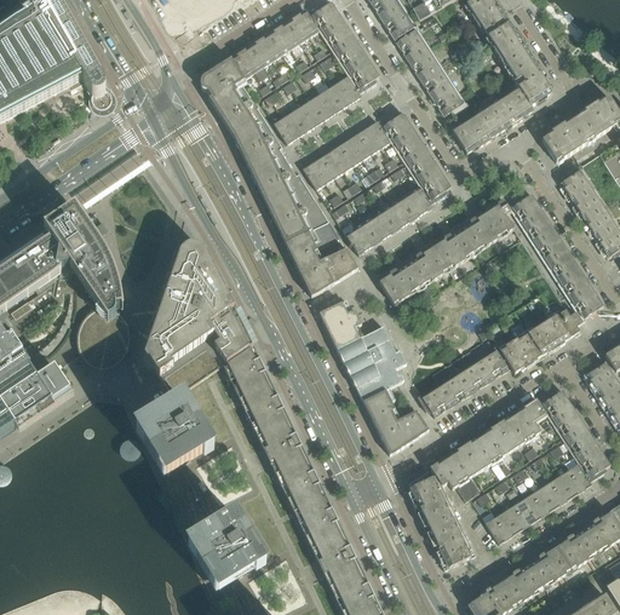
[(103,80),(72,24),(57,0),(19,0),(29,16),(27,17),(26,19),(26,22),(22,24),(19,27),(6,35),(4,33),(3,34),(1,32),(0,32),(0,121),(4,120),(40,101),(69,85),(72,88),(84,81),(91,95),(91,98),(91,101),(92,103),(92,104),(95,105),(97,108),(101,108),(103,108),(107,107),(109,104),(110,102),(112,99),(112,96),(110,93),(103,80)]
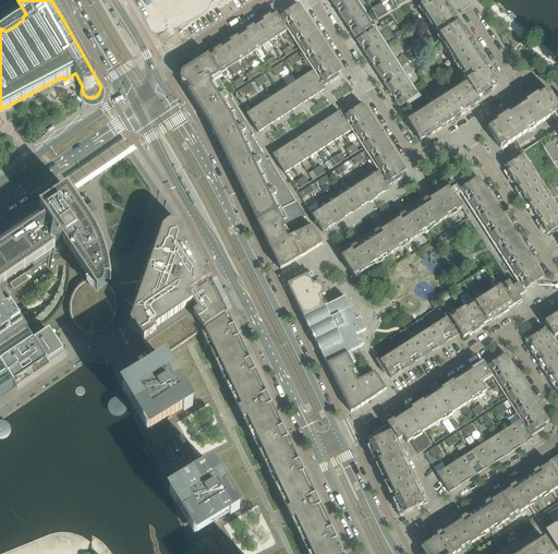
[(341,68),(319,34),(299,1),(298,1),(298,0),(293,0),(277,11),(281,19),(287,27),(299,45),(300,48),(313,68),(323,83),(326,81),(324,79),(341,68)]
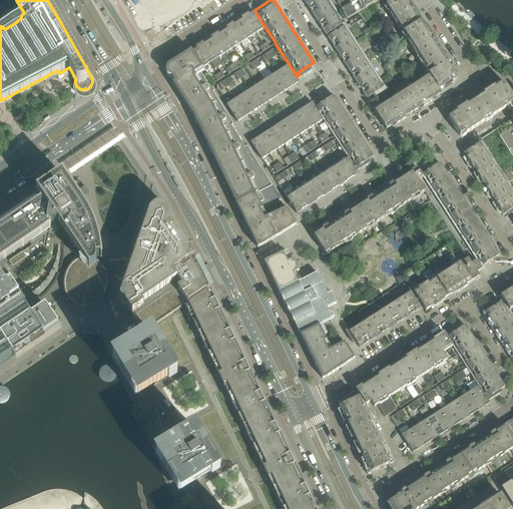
[(345,20),(332,0),(306,0),(327,32),(343,22),(345,20)]
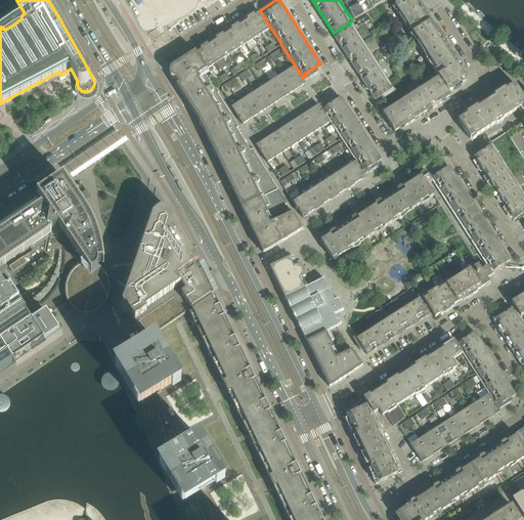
[(358,0),(348,5),(353,15),(364,9),(360,2),(363,0),(366,0),(369,7),(382,0),(358,0)]
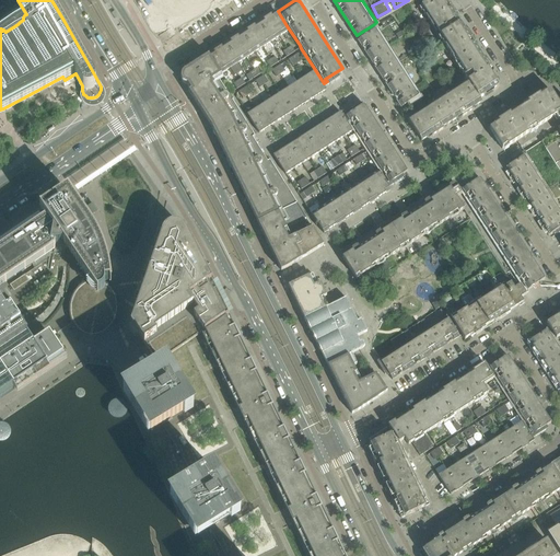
[(456,10),(452,3),(450,0),(445,0),(426,0),(421,2),(423,7),(422,8),(431,22),(435,29),(438,27),(440,32),(455,22),(459,19),(457,15),(456,16),(453,12),(456,10)]
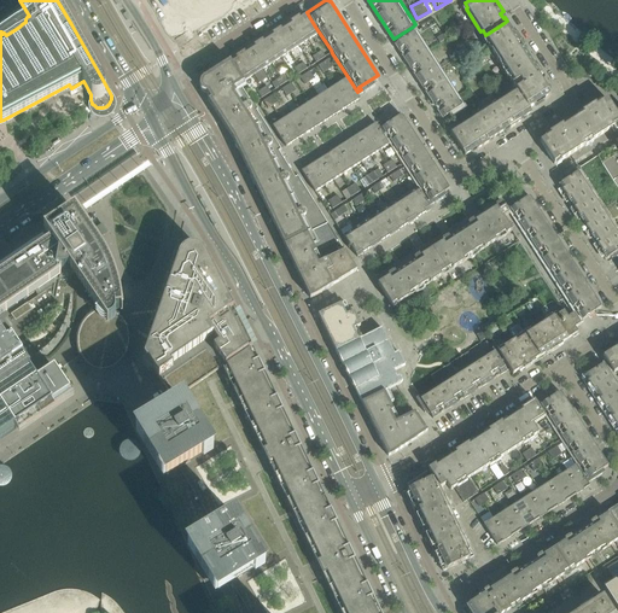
[(318,30),(312,21),(307,12),(304,9),(295,16),(302,24),(308,36),(318,30)]
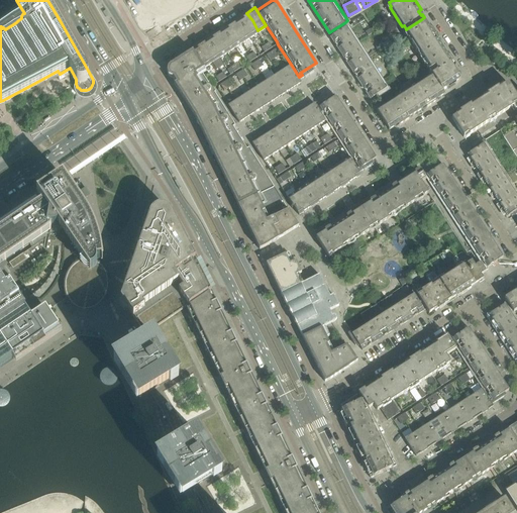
[(257,30),(252,20),(246,13),(238,18),(250,35),(257,30)]
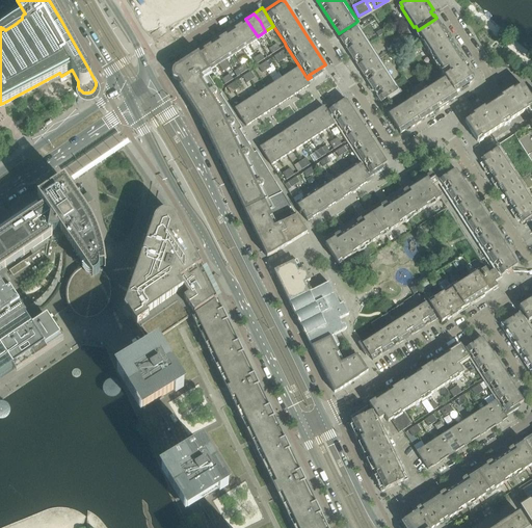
[(451,37),(447,30),(444,26),(443,27),(436,18),(432,21),(418,30),(416,31),(432,56),(433,55),(436,58),(434,59),(435,60),(455,47),(452,43),(451,44),(449,40),(451,37)]
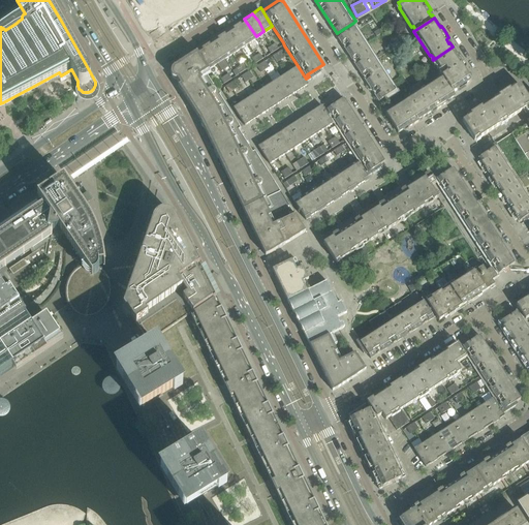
[(256,36),(244,19),(237,23),(248,41),(256,36)]
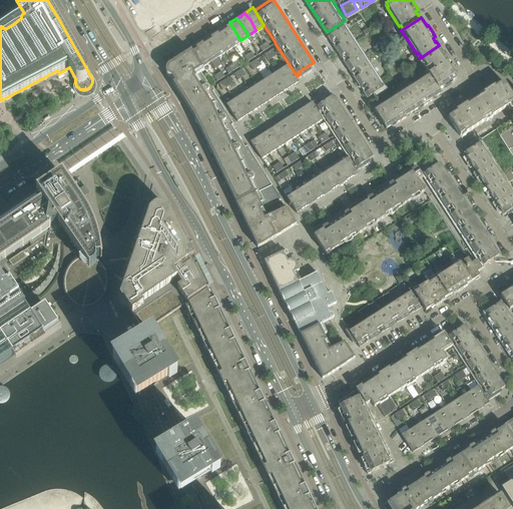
[(387,86),(356,37),(347,23),(345,20),(343,22),(344,24),(328,34),(368,95),(383,85),(385,87),(387,86)]
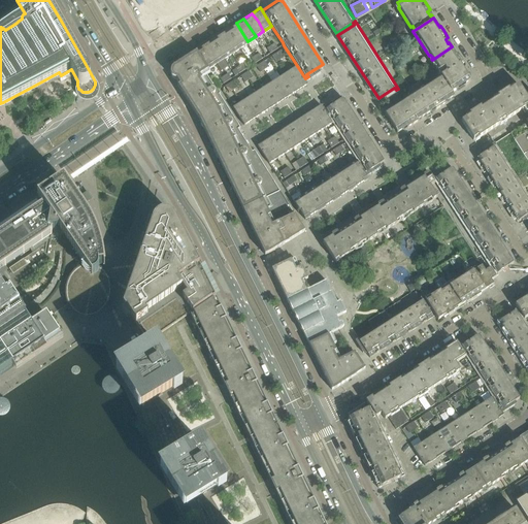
[(248,41),(236,23),(229,28),(240,46),(248,41)]
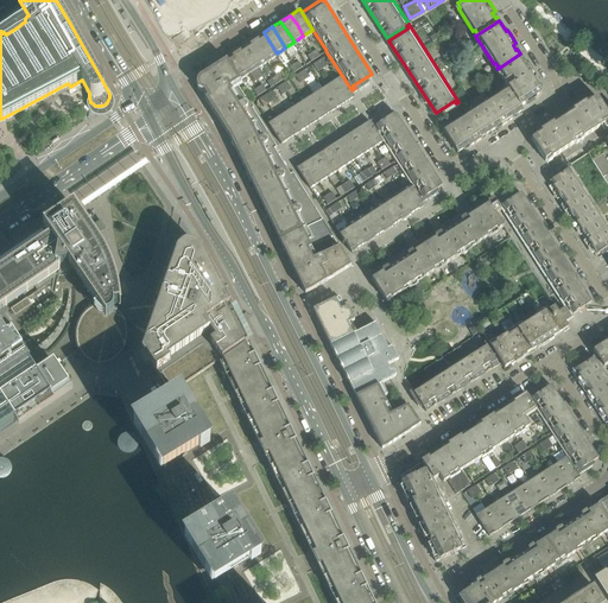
[(461,45),(449,29),(442,32),(454,50),(461,45)]
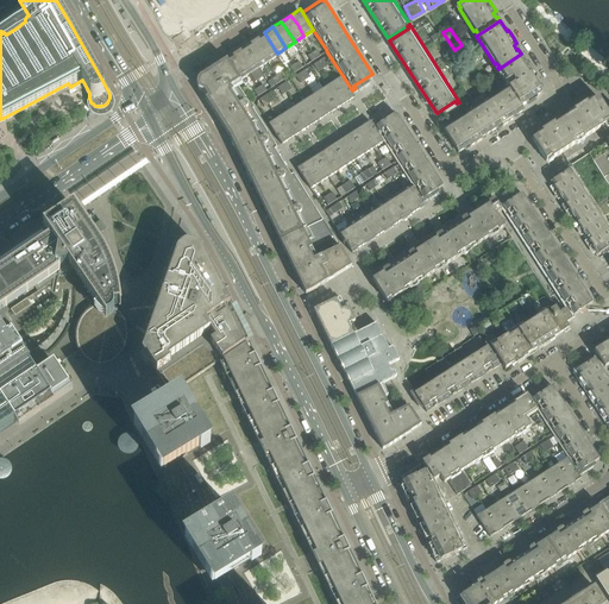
[(277,54),(264,32),(255,38),(268,58),(277,54)]
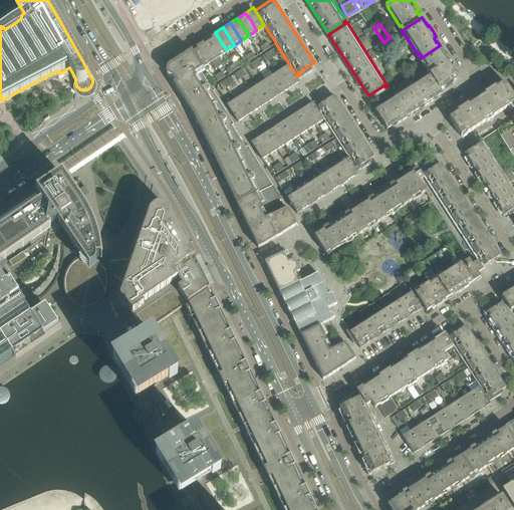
[(226,49),(215,32),(208,37),(219,54),(226,49)]
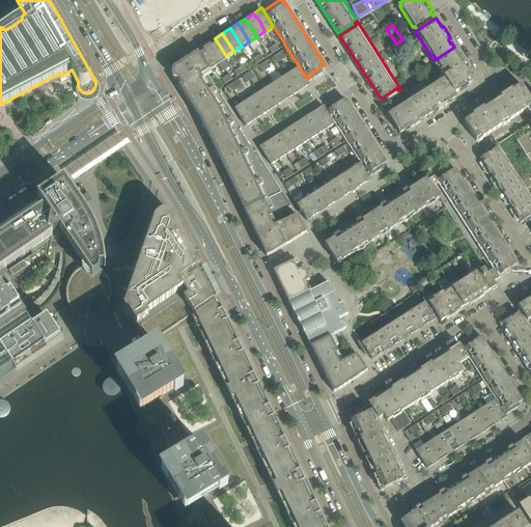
[(226,56),(215,38),(206,44),(218,61),(226,56)]
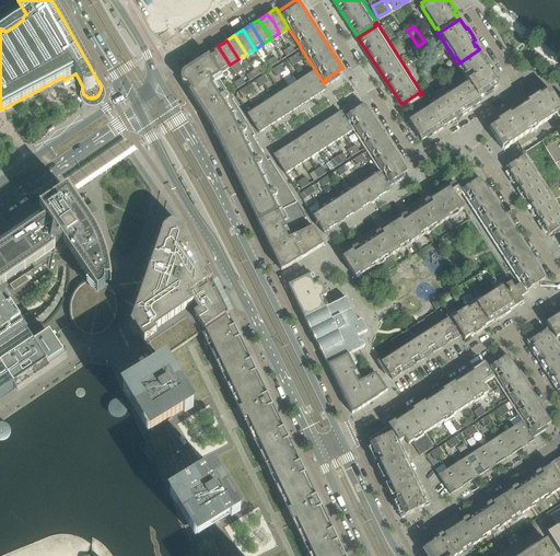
[(415,48),(410,41),(406,44),(408,47),(407,47),(409,51),(415,48)]
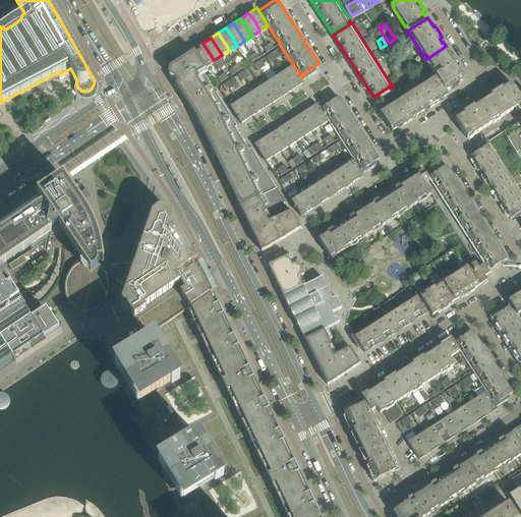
[(214,60),(203,43),(194,48),(206,65),(214,60)]
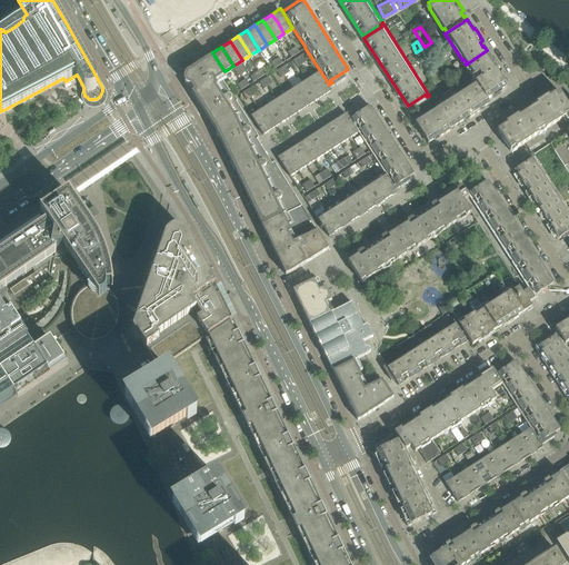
[(507,83),(496,67),(499,66),(495,59),(492,60),(487,50),(466,65),(475,79),(487,97),(487,96),(491,93),(491,92),(500,86),(501,87),(507,83)]
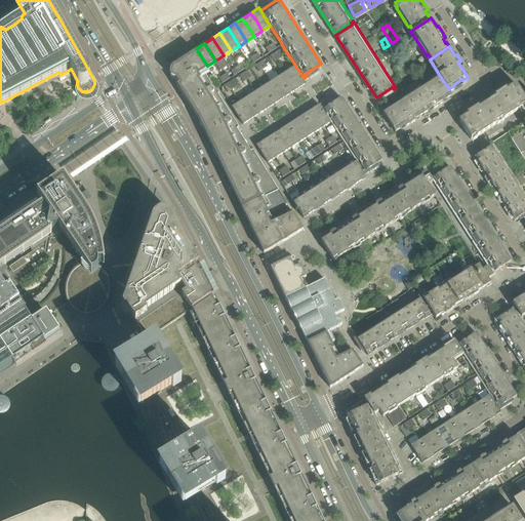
[(198,116),(223,98),(206,72),(209,70),(207,66),(196,48),(172,64),(171,65),(169,67),(169,70),(170,72),(171,74),(173,75),(175,76),(177,79),(175,81),(180,87),(198,116)]
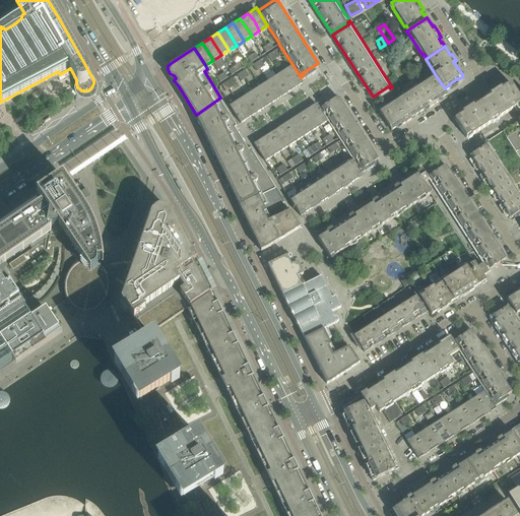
[(303,80),(301,77),(291,63),(283,68),(295,85),(303,80)]
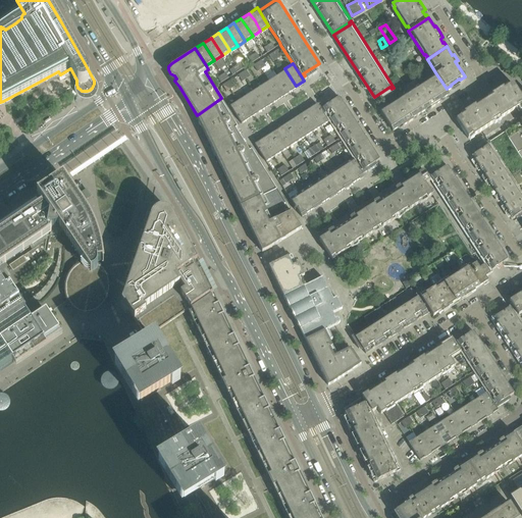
[(296,86),(284,68),(277,73),(289,91),(296,86)]
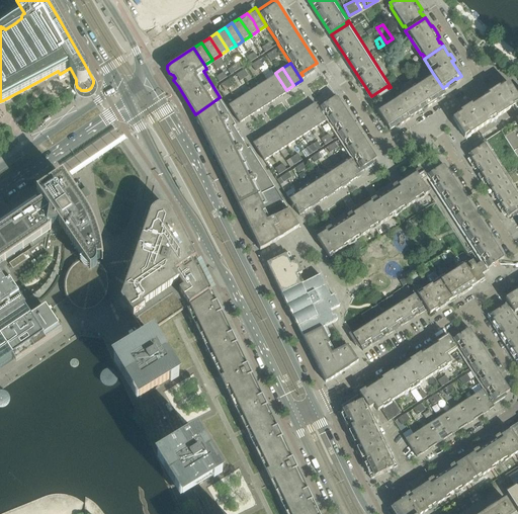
[(244,74),(240,69),(236,72),(240,78),(244,75),(244,74)]
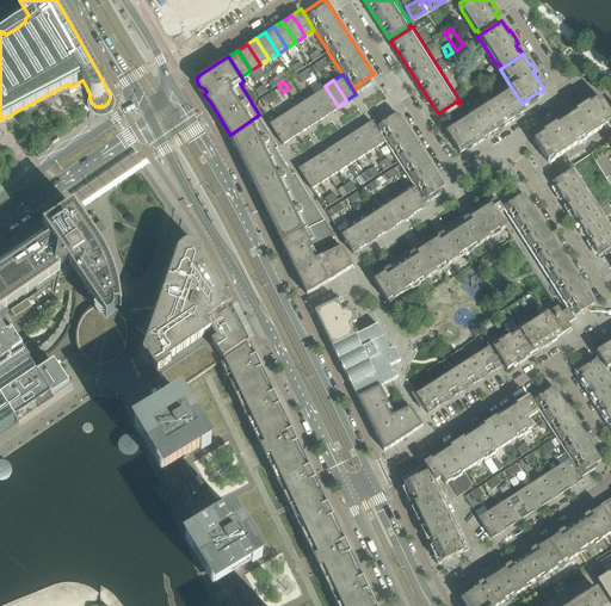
[(516,115),(525,107),(523,103),(523,104),(510,85),(486,100),(483,101),(485,104),(479,107),(493,129),(498,125),(497,124),(501,122),(504,124),(517,116),(516,115)]
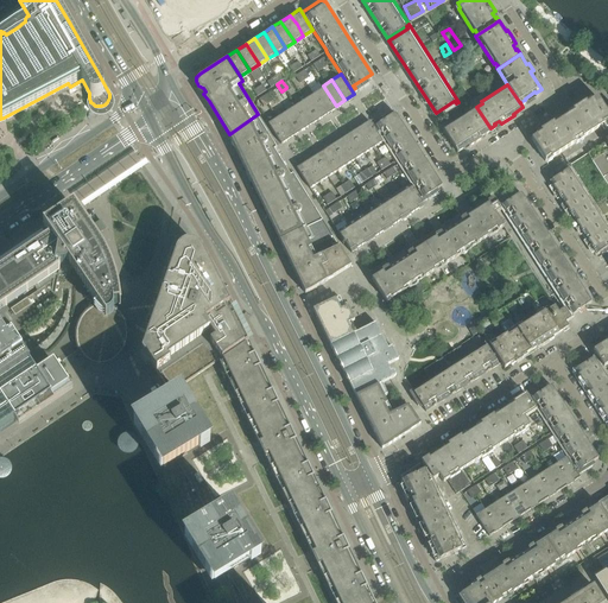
[(336,106),(323,86),(314,91),(327,112),(336,106)]
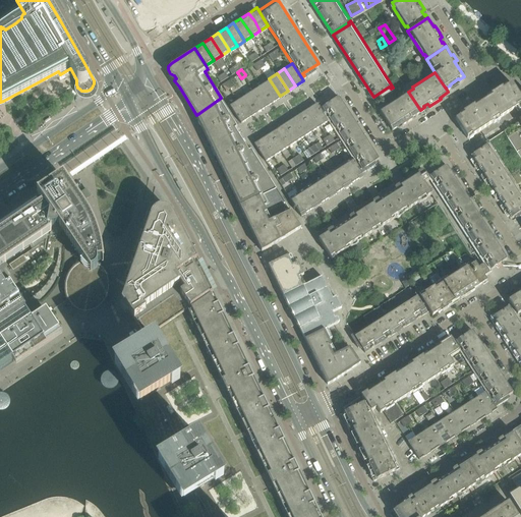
[(280,96),(269,78),(262,82),(273,101),(280,96)]
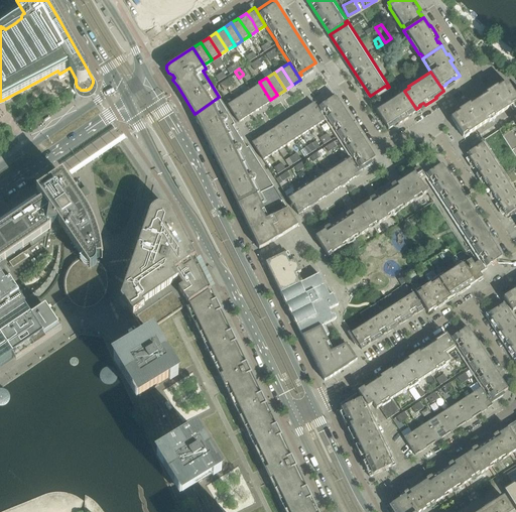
[(515,94),(507,80),(498,85),(497,84),(492,87),(486,91),(487,92),(479,98),(491,117),(511,104),(510,103),(515,99),(515,94)]
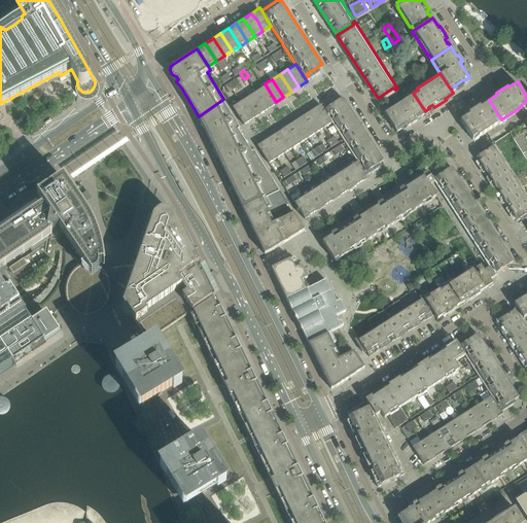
[(276,102),(265,83),(256,89),(268,107),(276,102)]
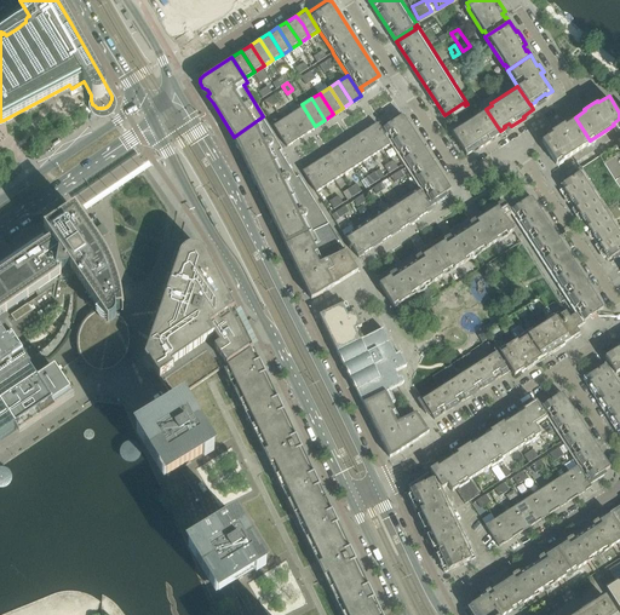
[(315,126),(302,104),(292,110),(306,131),(315,126)]
